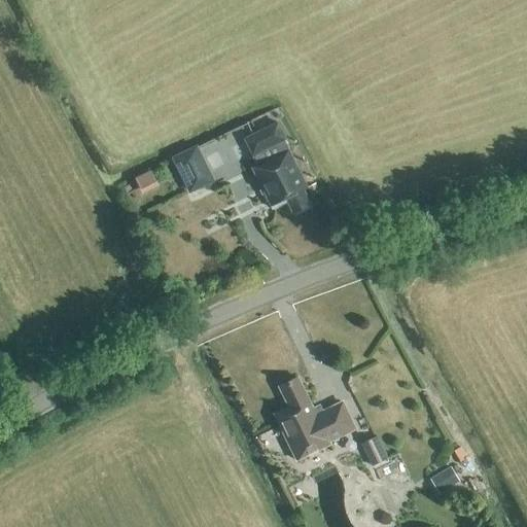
[(251,169),(266,198),(275,216),(290,209),(293,214),(310,206),(303,190),(307,188),(288,150),(287,151),(282,141),(285,140),(277,124),(244,140),(257,166),(251,169)]
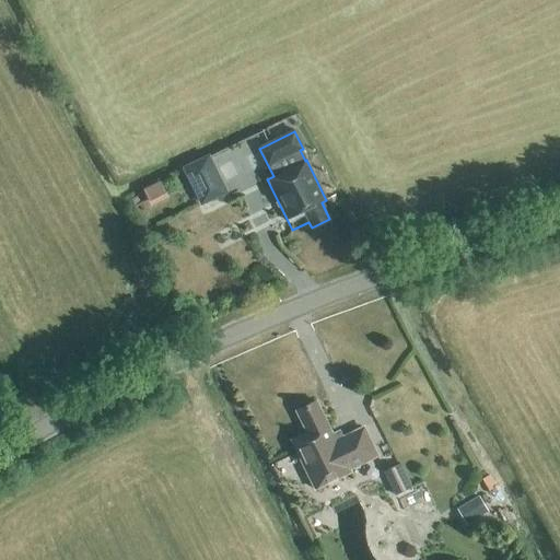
[(200,207),(228,194),(209,155),(182,168),(200,207)]
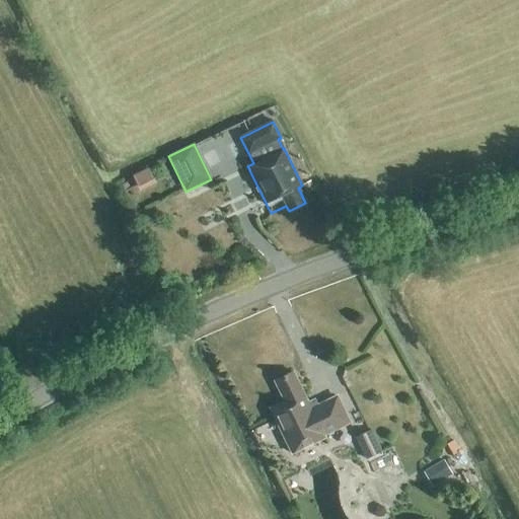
[(156,184),(148,168),(132,176),(140,193),(156,184)]
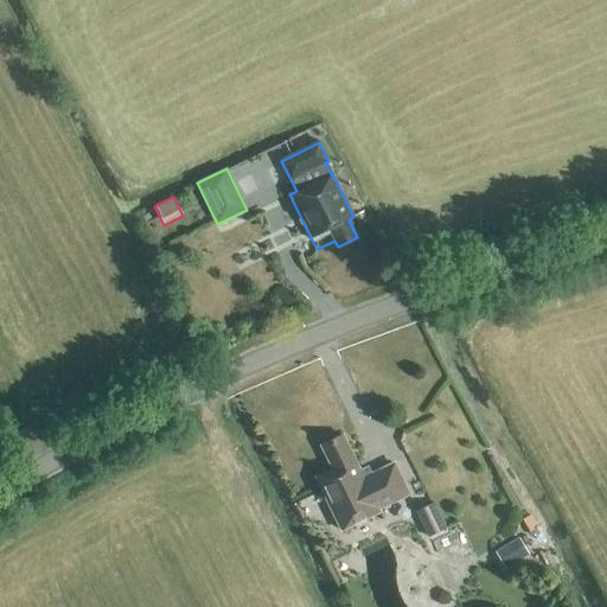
[(362,471),(343,434),(319,446),(331,470),(313,478),(340,534),(382,513),(381,511),(411,496),(394,462),(371,474),(368,467),(362,471)]
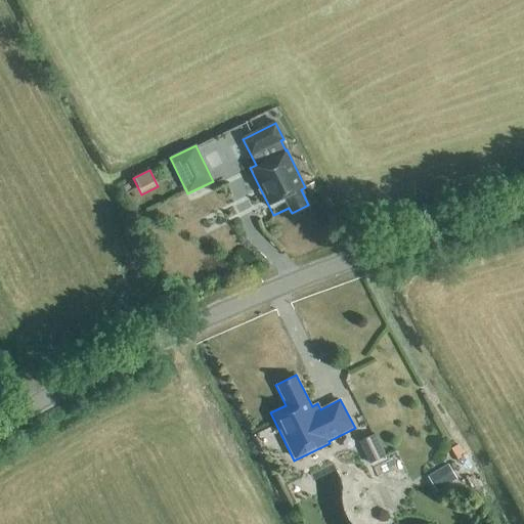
[(369,465),(385,456),(375,435),(358,442),(369,465)]
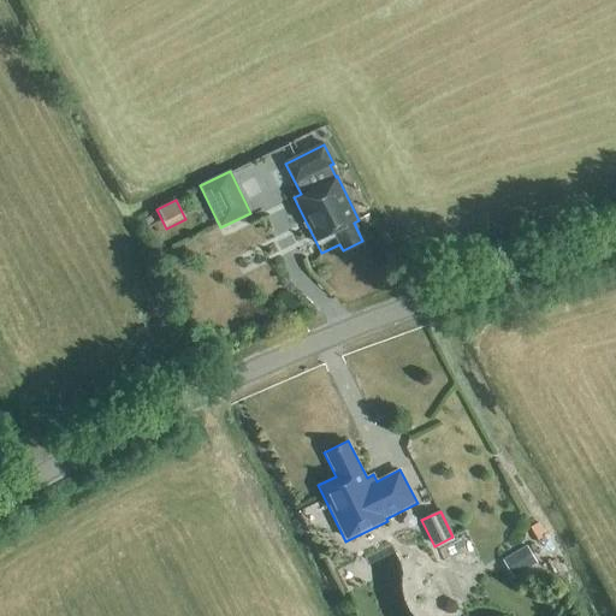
[(537,564),(526,546),(502,561),(513,579),(537,564)]
